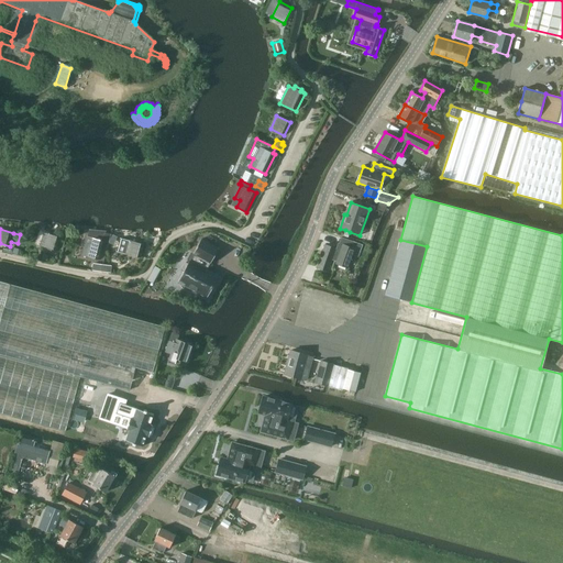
[(61,236),(45,233),(42,246),(57,251),(61,236)]
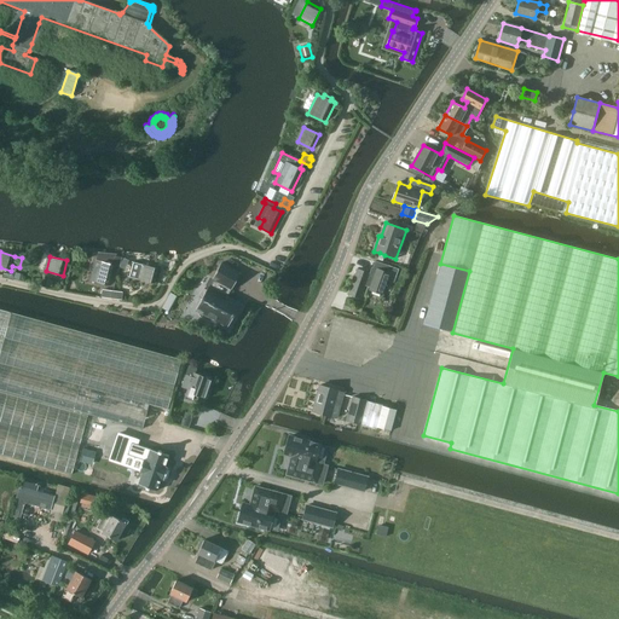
[(115,265),(96,260),(91,281),(109,285),(115,265)]
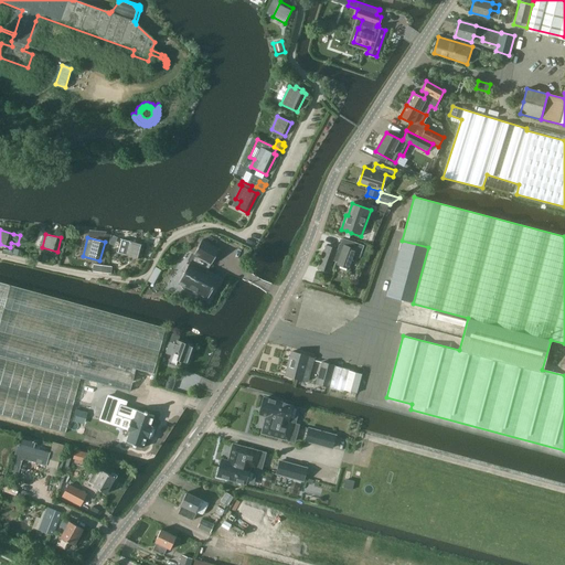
[(145,245),(128,241),(121,240),(118,253),(141,259),(145,245)]
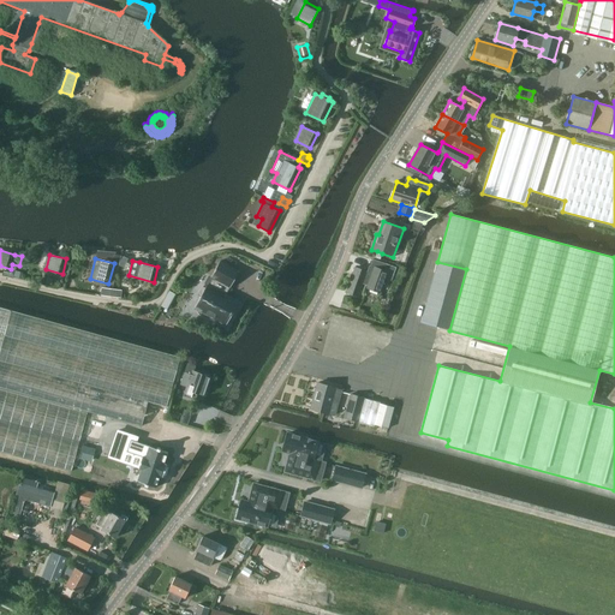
[(226,324),(239,302),(226,294),(230,287),(231,287),(239,272),(220,261),(212,278),(215,279),(210,286),(208,285),(206,288),(203,287),(198,294),(201,296),(195,308),(206,314),(204,316),(213,321),(214,318),(226,324)]
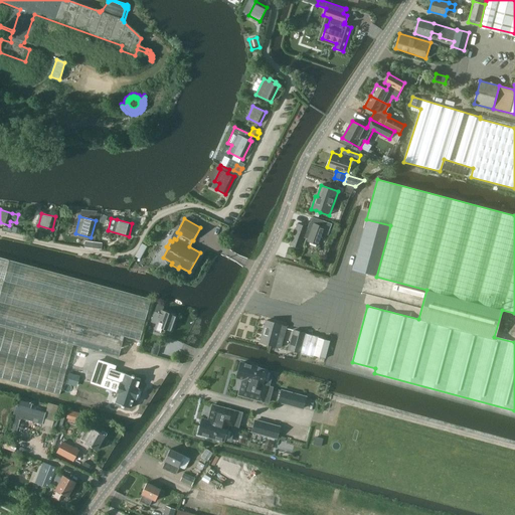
[(390,225),(366,219),(352,270),(376,277),(390,225)]
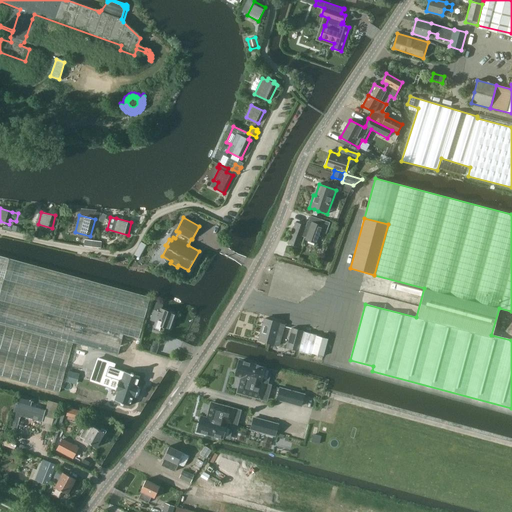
[(306,227),(305,226),(296,223),(288,244),(298,248),(302,237),(306,238),(306,240),(316,244),(322,228),(328,230),(330,223),(321,220),(319,226),(312,223),(310,229),(306,227)]
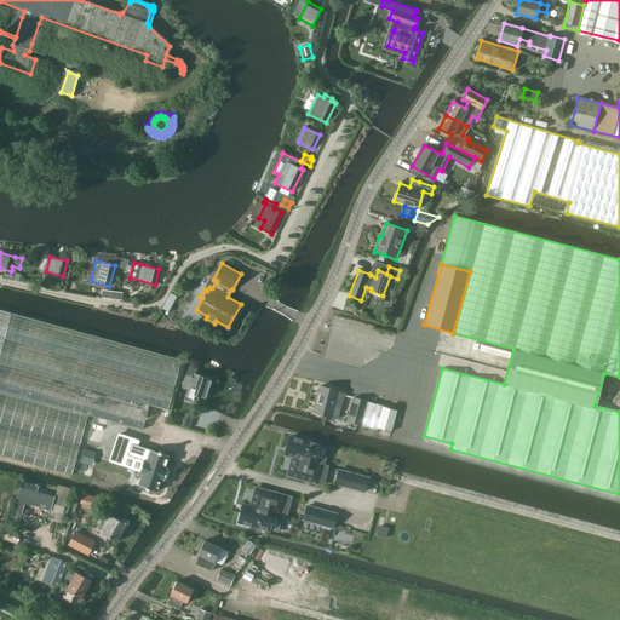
[(172,292),(165,306),(170,309),(176,294),(172,292)]
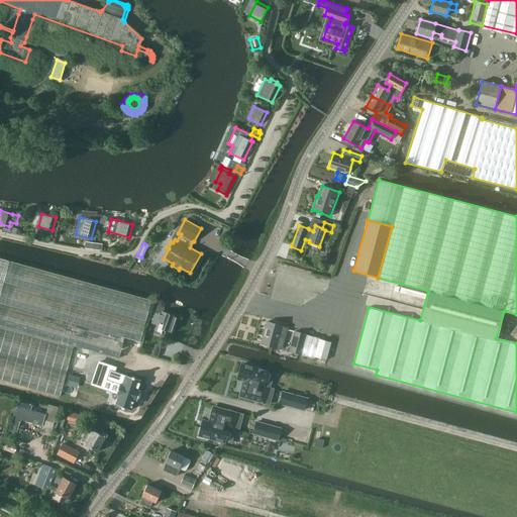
[(0,380),(60,397),(74,346),(118,358),(124,337),(140,341),(151,300),(10,262),(0,259),(0,380)]
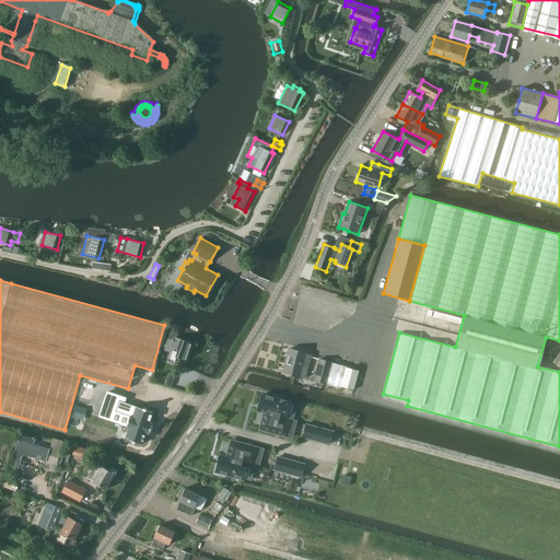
[(187,357),(193,343),(176,338),(177,334),(171,331),(166,347),(172,348),(170,354),(181,358),(182,354),(187,357)]
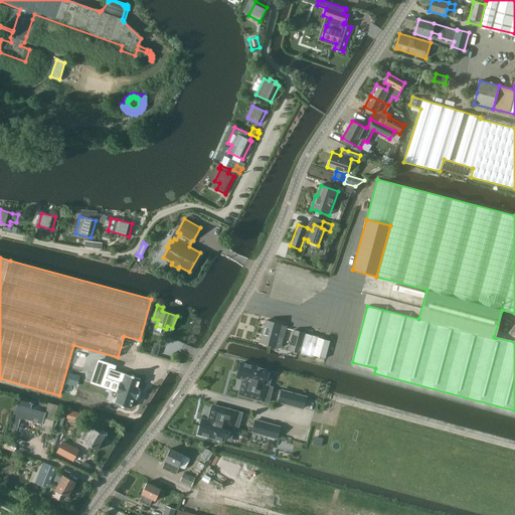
[(281,347),(284,334),(286,327),(282,326),(282,325),(266,321),(261,342),(281,347)]
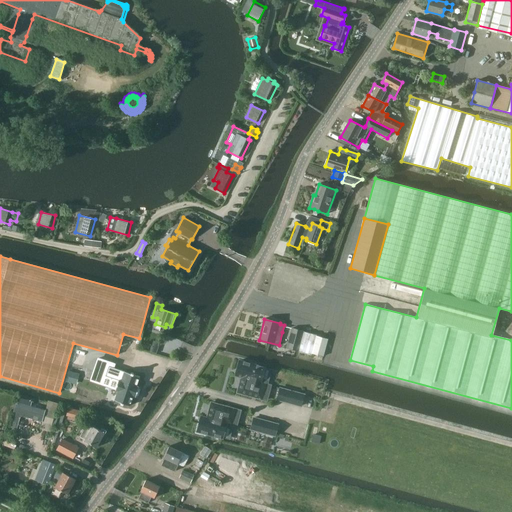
[(328,339),(316,336),(316,335),(292,328),(287,348),(311,354),(311,353),(323,356),(328,339)]
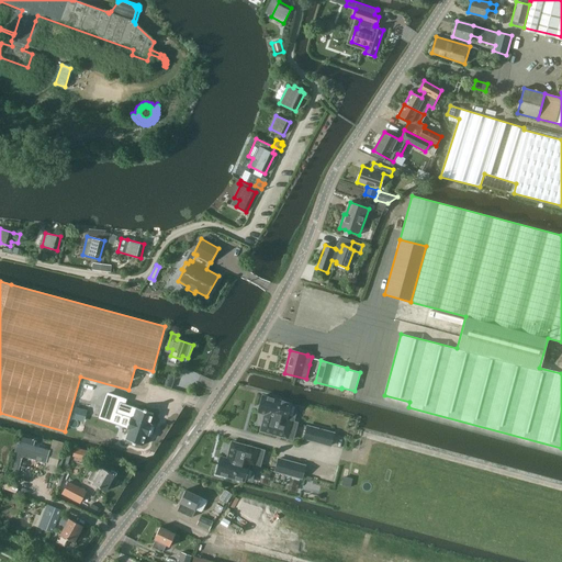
[(108,393),(102,408),(130,417),(126,428),(128,429),(125,439),(133,442),(132,444),(135,445),(135,442),(143,446),(146,435),(148,436),(153,425),(150,424),(154,414),(146,411),(146,409),(144,408),(143,411),(121,403),(122,398),(108,394),(108,393)]
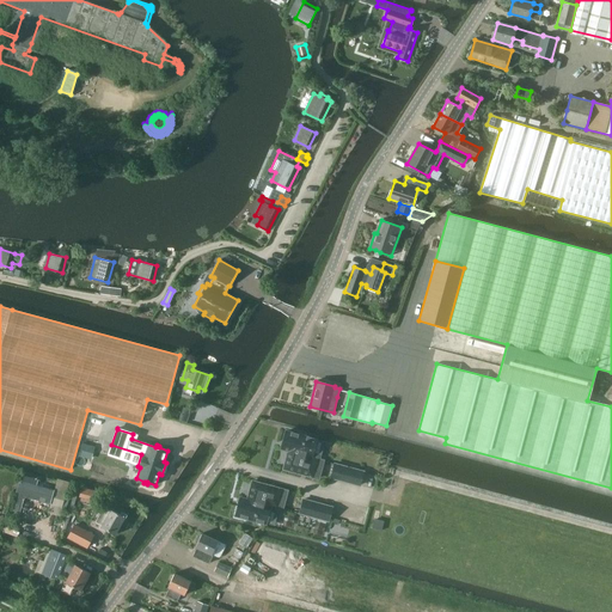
[(283,441),(281,448),(288,451),(319,459),(320,456),(312,453),(317,439),(306,436),(306,435),(298,433),(297,434),(286,432),(286,433),(285,433),(282,441),(283,441)]
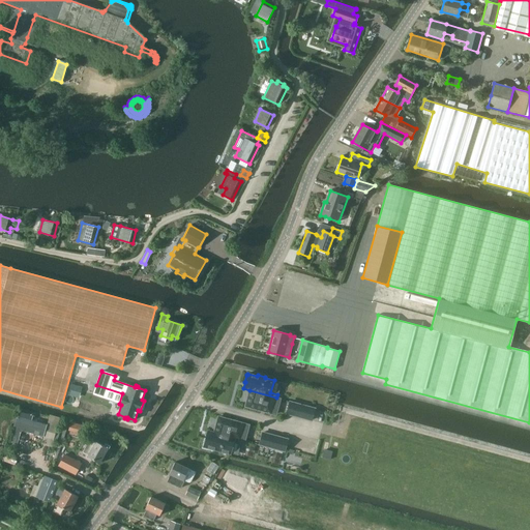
[(71,384),(68,395),(80,399),(82,386),(71,384)]
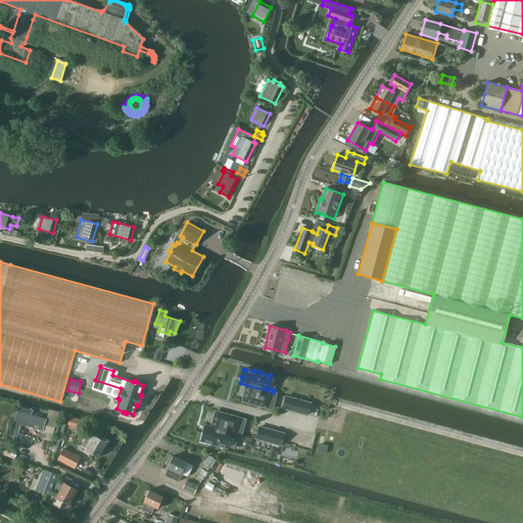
[(246,385),(242,400),(272,409),(276,393),(273,392),(246,385)]
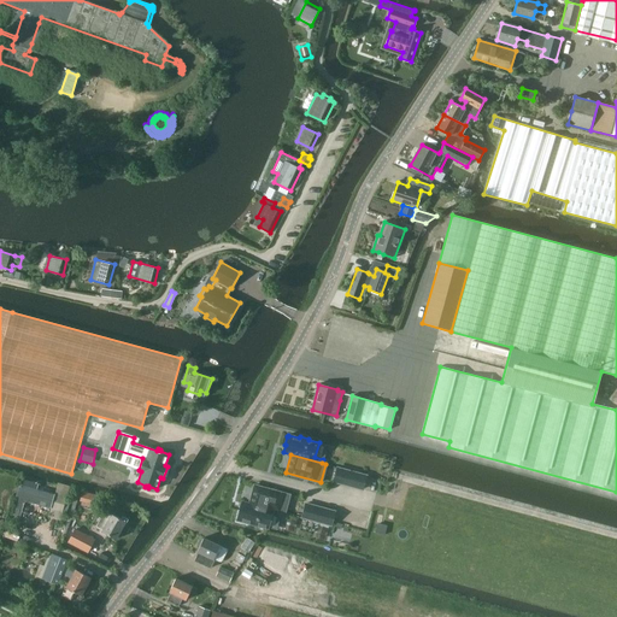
[(82,466),(81,472),(109,480),(111,475),(82,466)]
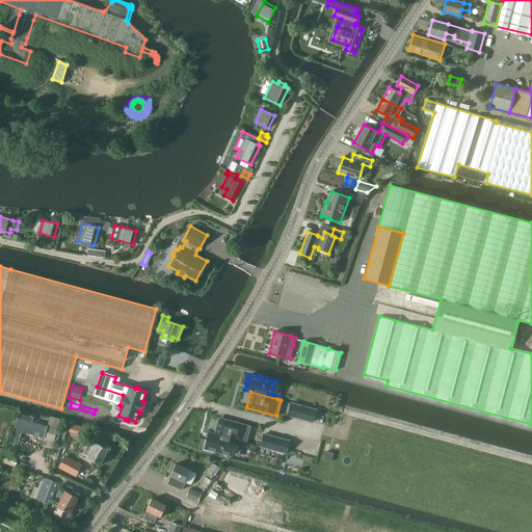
[(289,403),(285,416),(310,423),(313,410),(289,403)]
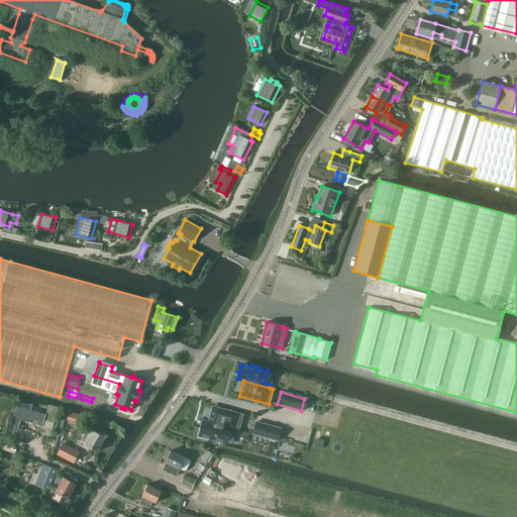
[(18,402),(16,406),(30,410),(31,405),(18,402)]
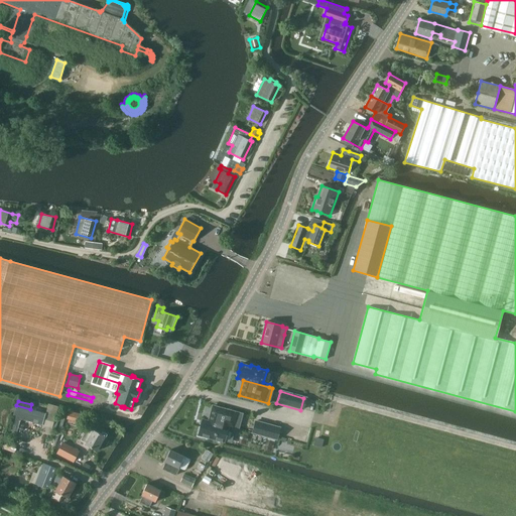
[(21,419),(32,422),(42,425),(46,413),(30,409),(16,405),(13,417),(9,430),(17,432),(21,419)]
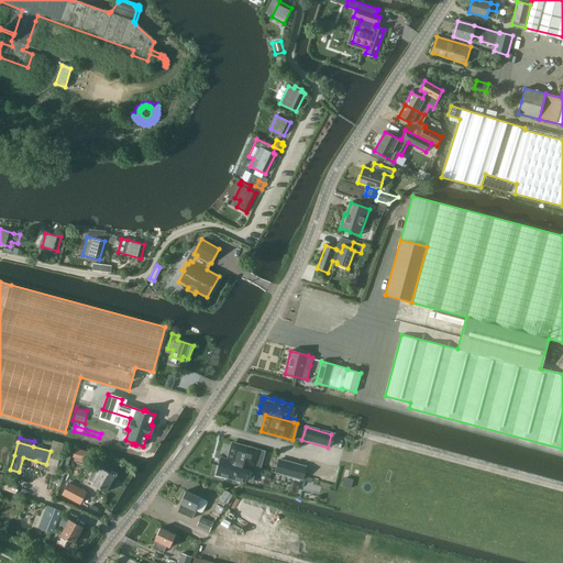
[(232,443),(228,460),(256,467),(260,467),(264,452),(232,443)]
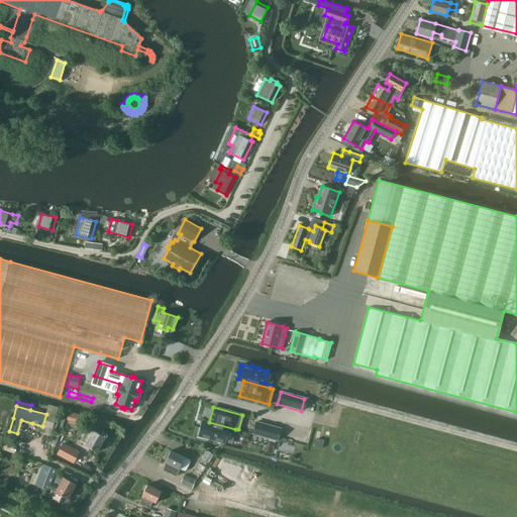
[(203,421),(199,435),(209,438),(208,439),(216,441),(216,440),(224,442),(227,430),(234,432),(235,429),(209,422),(203,421)]
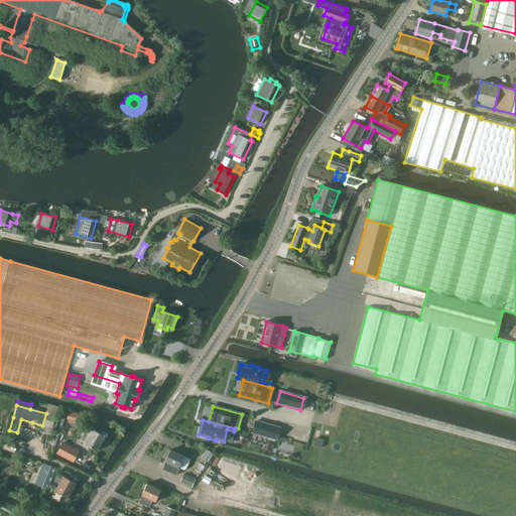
[(252,420),(249,432),(273,439),(276,427),(252,420)]
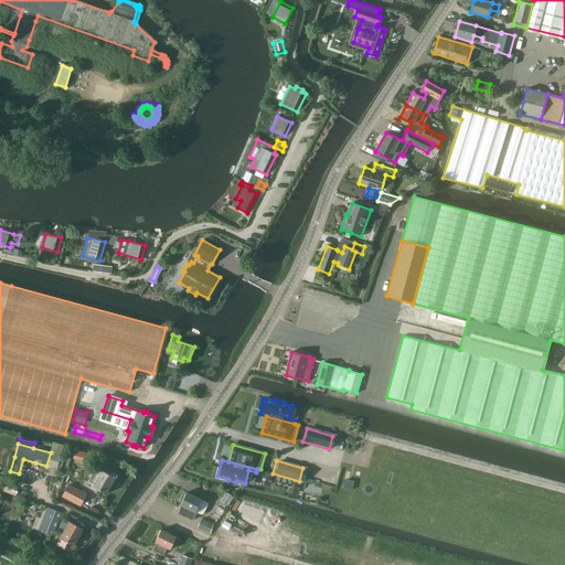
[(94,487),(106,493),(115,478),(103,470),(102,471),(98,469),(95,473),(94,472),(88,482),(94,486),(94,487)]
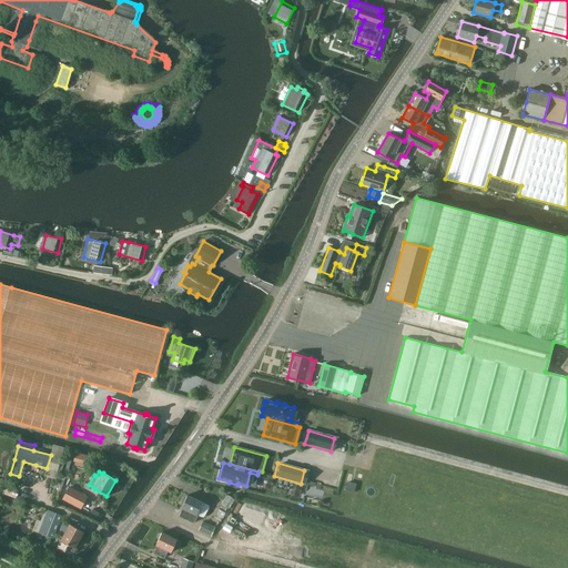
[(193,523),(196,515),(200,516),(201,517),(202,517),(203,517),(204,516),(204,515),(210,505),(188,495),(186,496),(185,496),(184,496),(181,501),(182,504),(183,504),(181,508),(183,509),(180,517),(193,523)]
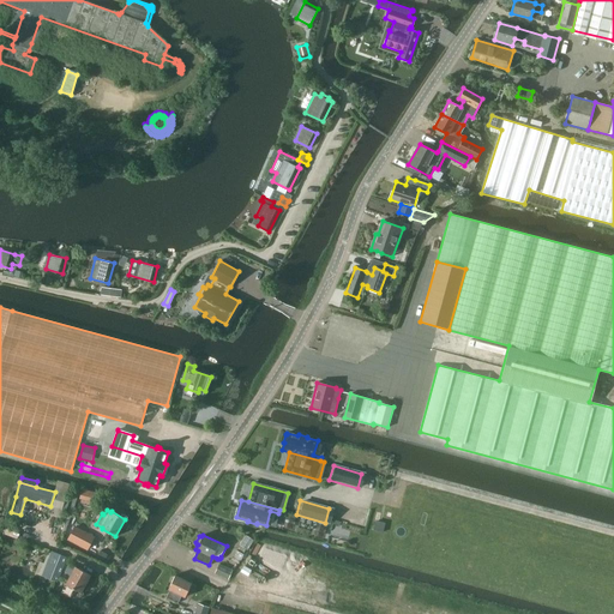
[(246,535),(240,545),(241,546),(239,552),(244,554),(247,549),(248,551),(254,540),(246,535)]
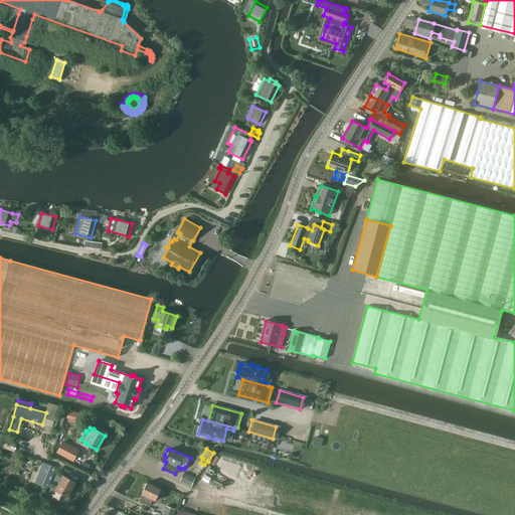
[(212,456),(206,470),(214,473),(221,459),(212,456)]
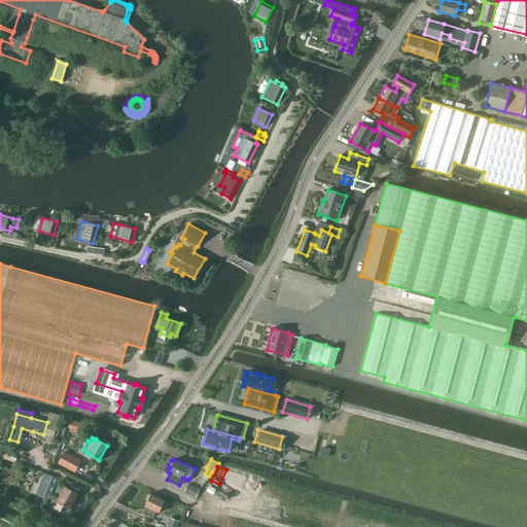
[(45,475),(38,494),(49,498),(57,479),(45,475)]
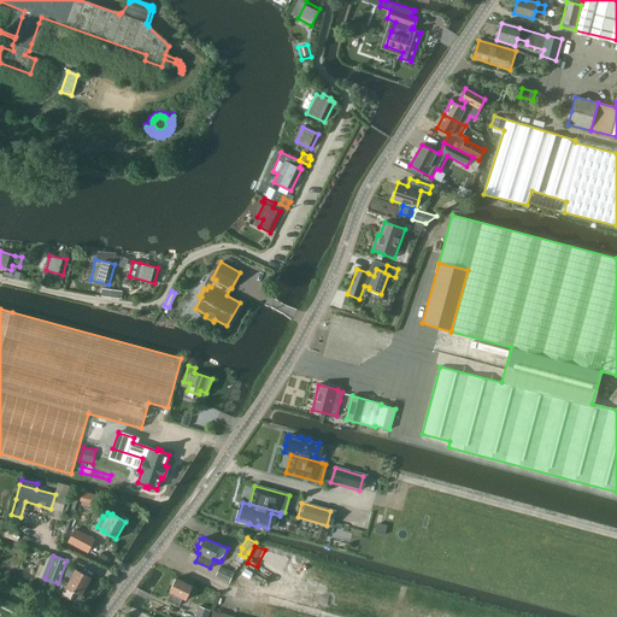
[(229,582),(234,574),(221,568),(216,576),(229,582)]
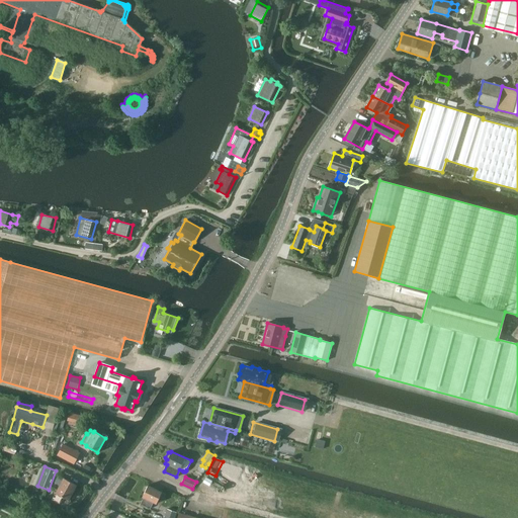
[(53,499),(59,503),(62,497),(68,500),(76,486),(64,479),(56,493),(56,494),(53,499)]
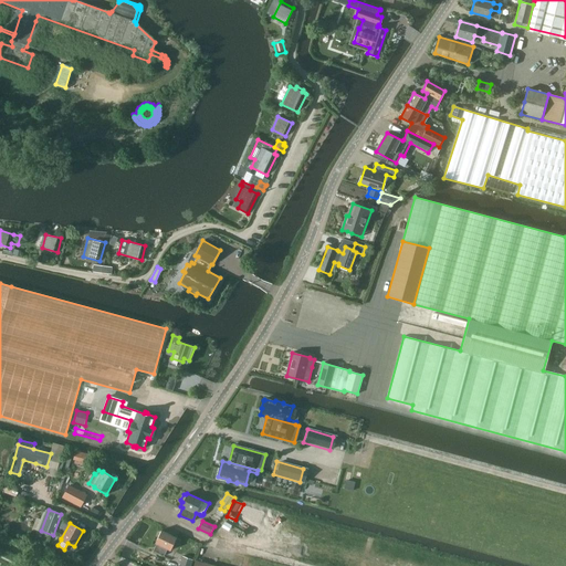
[(153,551),(164,556),(167,549),(170,551),(176,537),(160,531),(155,543),(156,544),(153,551)]
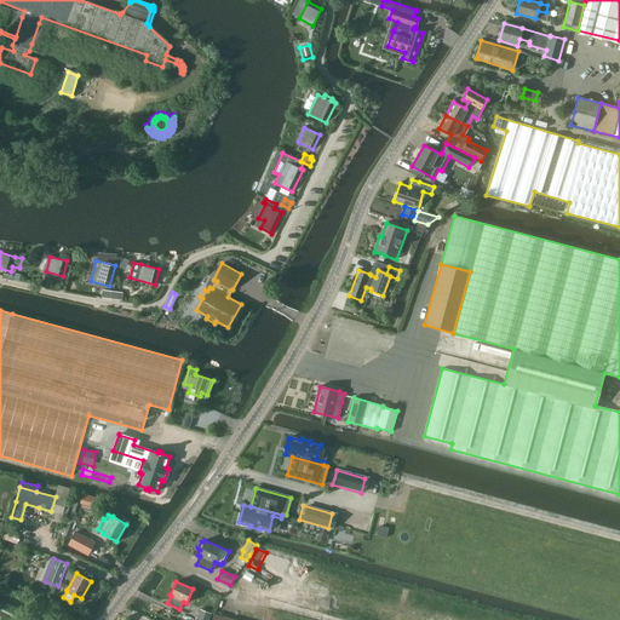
[(200,609),(195,619),(208,619),(211,613),(200,609)]
